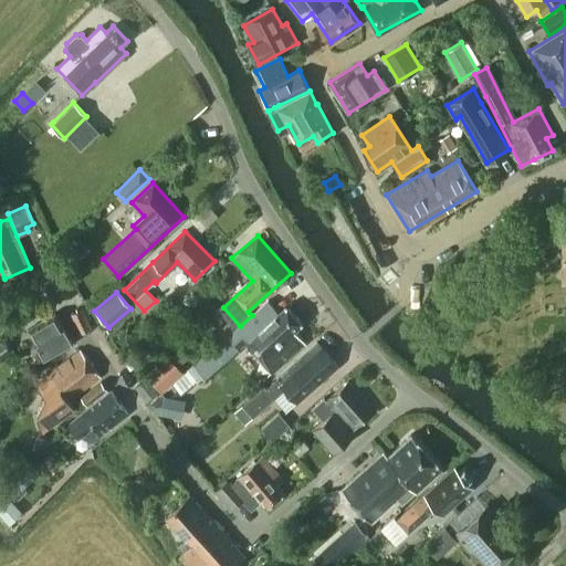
[(268,301),(252,315),(240,326),(195,367),(206,378),(245,343),(260,359),(259,359),(271,373),(305,343),(294,331),(302,324),(285,306),(279,313),(268,301)]
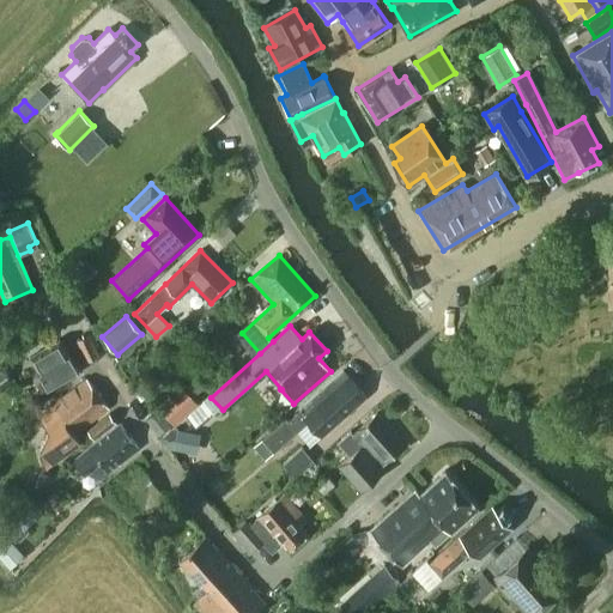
[(98,354),(89,334),(78,340),(87,360),(98,354)]
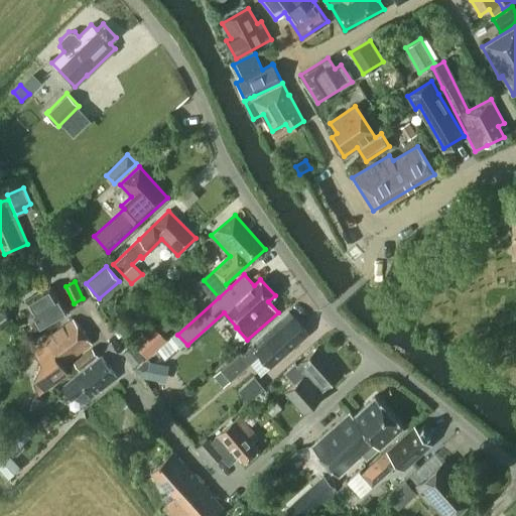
[(67,312),(56,295),(49,285),(25,300),(31,310),(41,328),(67,312)]
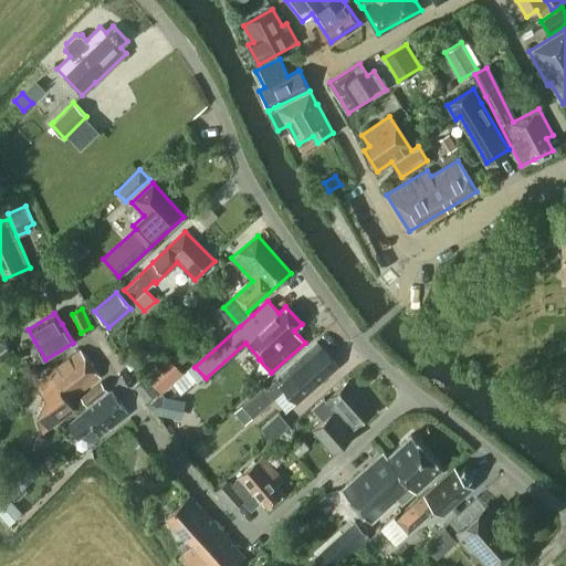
[(2,338),(0,339),(0,362),(1,363),(13,353),(2,338)]
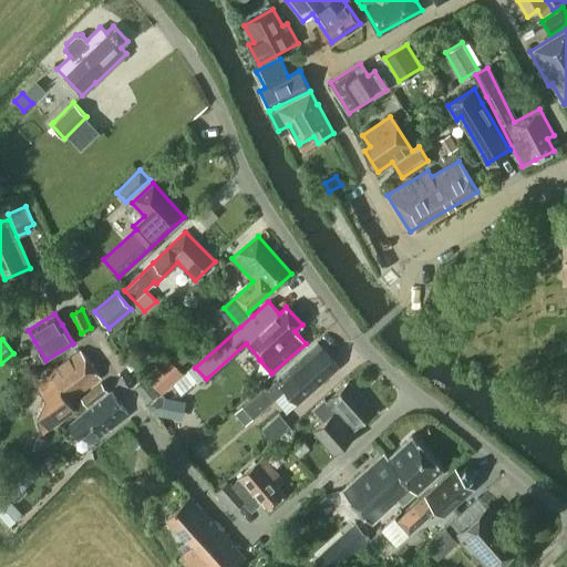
[(265,387),(243,405),(253,418),(286,389),(298,402),(338,367),(317,343),(266,389),(265,387)]
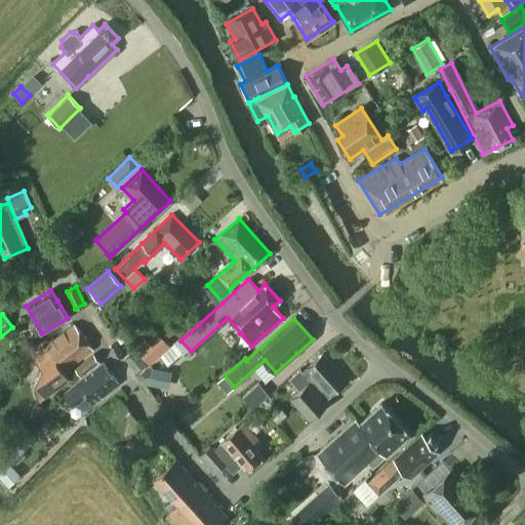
[(65,371),(93,350),(74,324),(32,355),(42,369),(34,384),(40,400),(70,378),(65,371)]
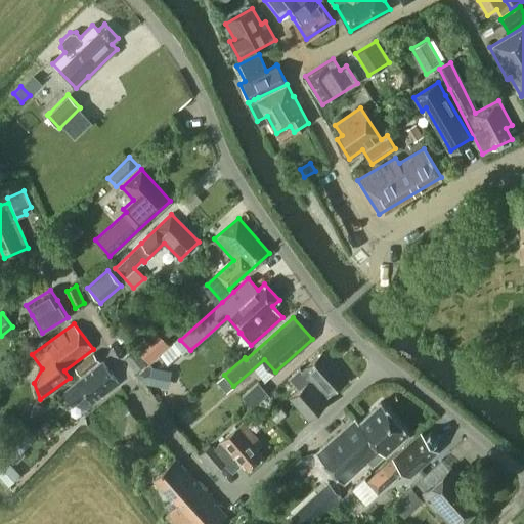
[(170,345),(158,331),(137,348),(149,362),(170,345)]
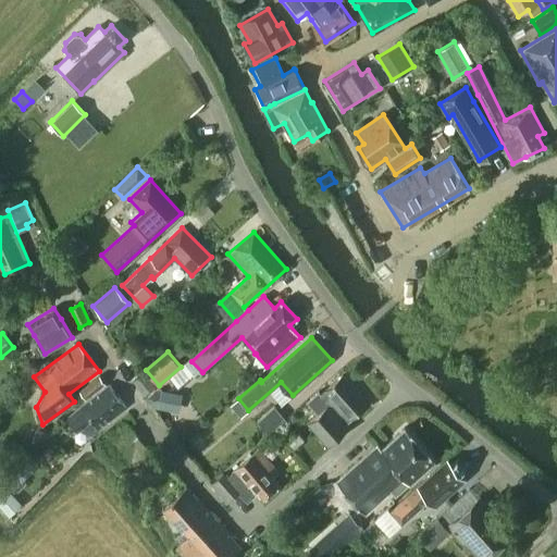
[(190,359),(170,379),(178,387),(194,374),(197,378),(198,378),(201,378),(202,376),(203,373),(202,372),(192,361),(190,359)]
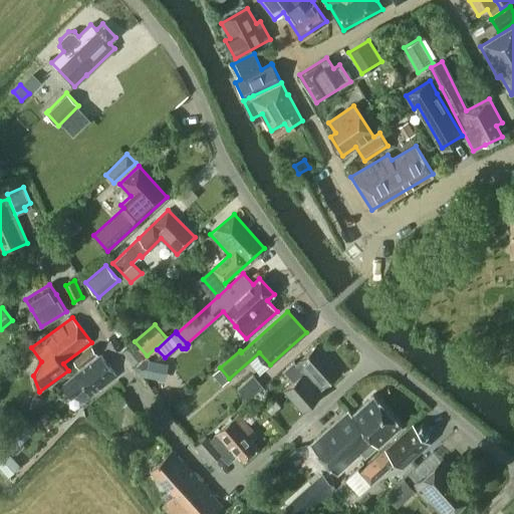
[(122,351),(134,364),(144,356),(133,343),(122,351)]
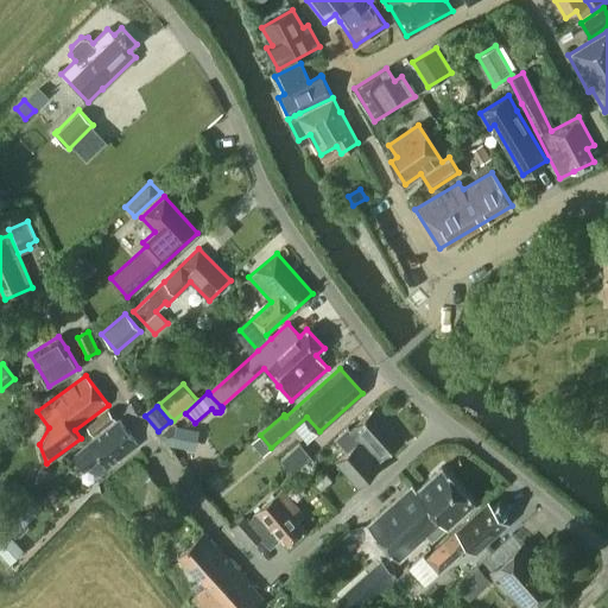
[(115,418),(107,409),(86,425),(93,435),(115,418)]
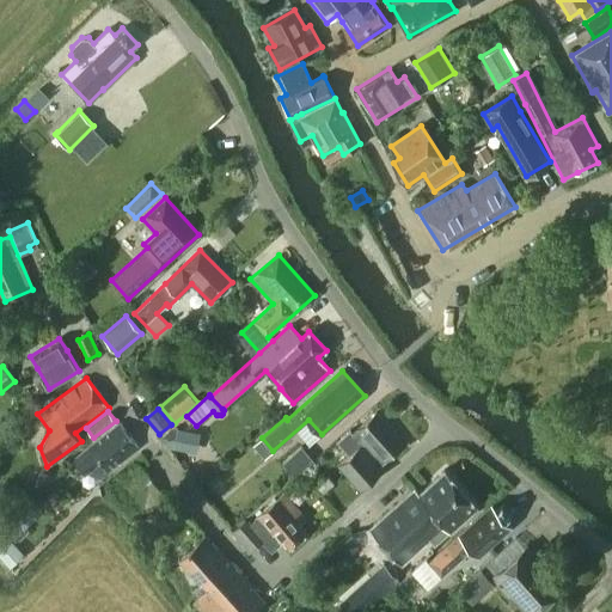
[(381,470),(379,466),(404,444),(375,412),(352,434),(349,432),(336,442),(348,456),(343,459),(366,484),(381,470)]
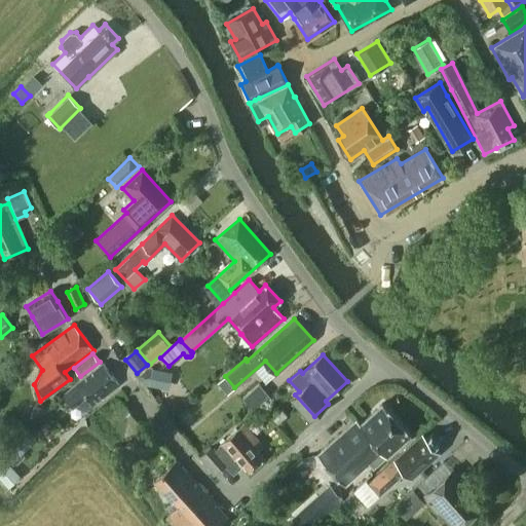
[(94,405),(118,384),(103,364),(63,395),(73,407),(86,396),(94,405)]
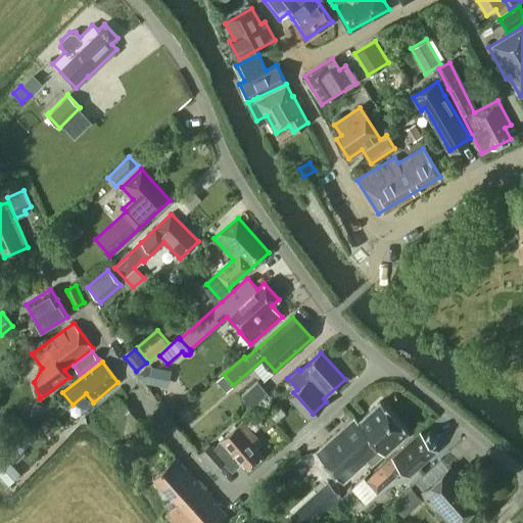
[(151,367),(148,381),(165,385),(169,371),(151,367)]
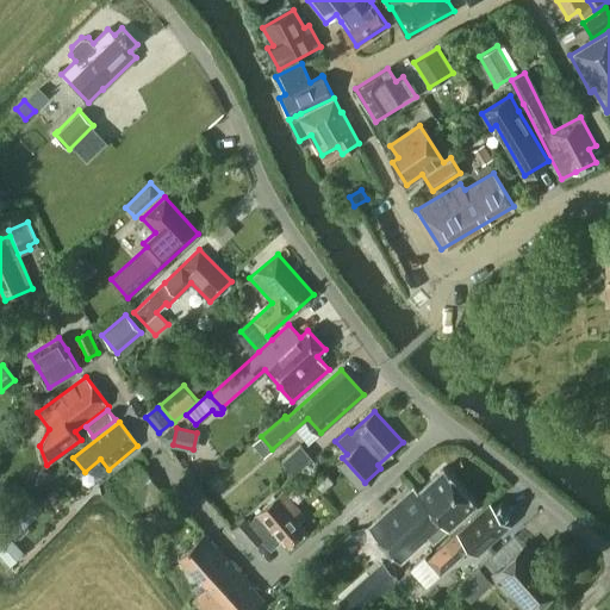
[(272,449),(261,437),(253,444),(263,456),(272,449)]
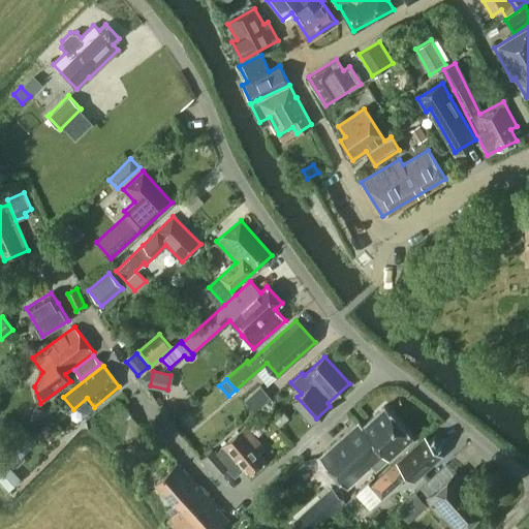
[(271,398),(259,384),(244,399),(254,411),(271,398)]
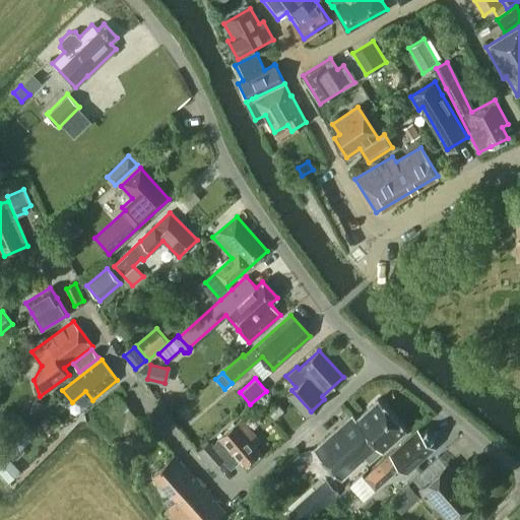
[(352,415),(315,449),(340,477),(365,456),(369,461),(404,429),(378,399),(355,418),(352,415)]
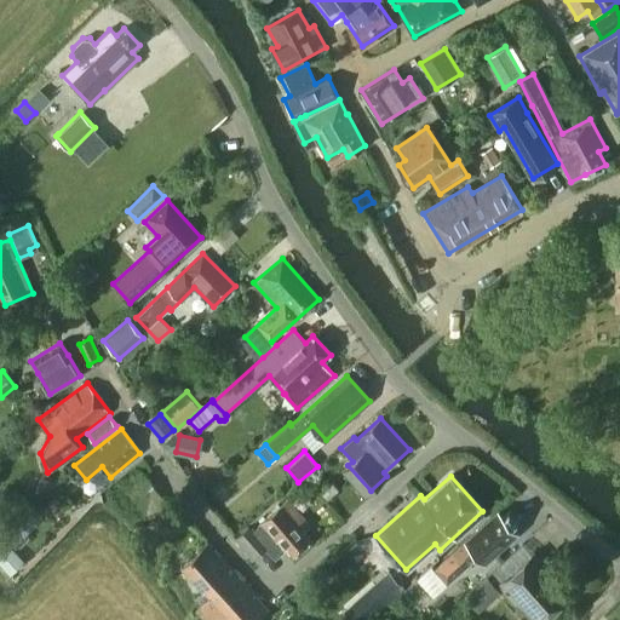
[(41,477),(35,495),(39,500),(55,483),(51,480),(41,477)]
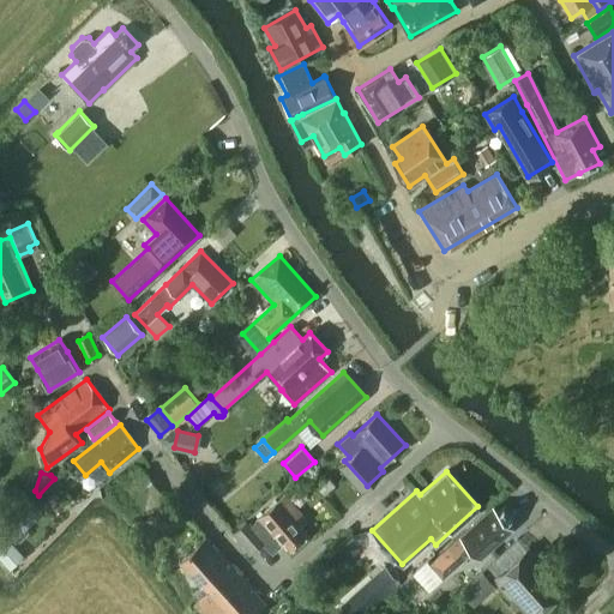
[(331,477),(319,487),(324,494),(336,483),(331,477)]
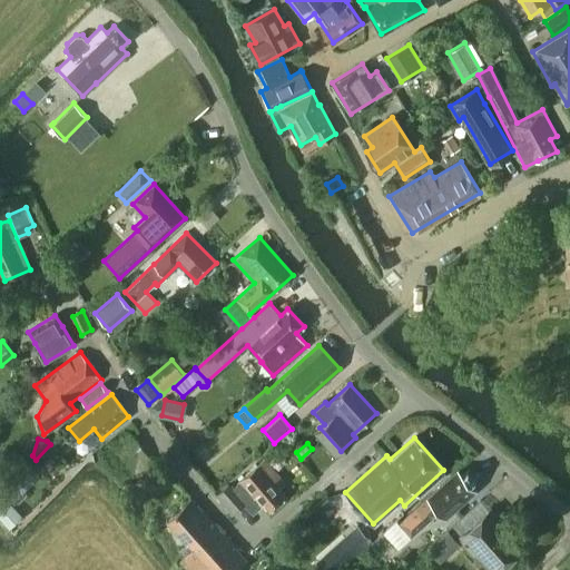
[(228,484),(216,495),(233,513),(251,498),(258,507),(263,502),(271,510),(285,497),(278,489),(285,483),(264,460),(237,483),(238,483),(232,489),(228,484)]
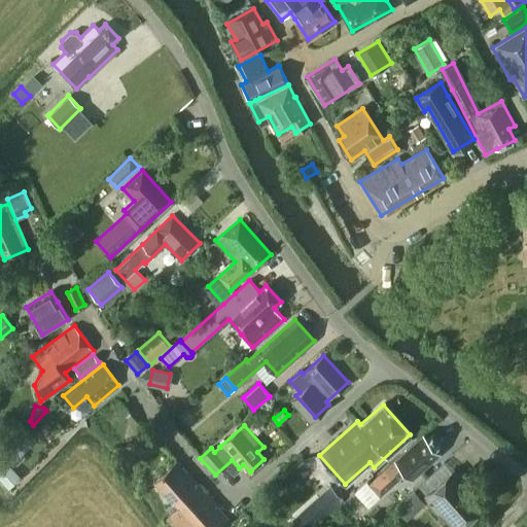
[(422,434),(384,469),(370,483),(367,481),(355,492),(369,506),(407,471),(411,477),(438,452),(422,434)]
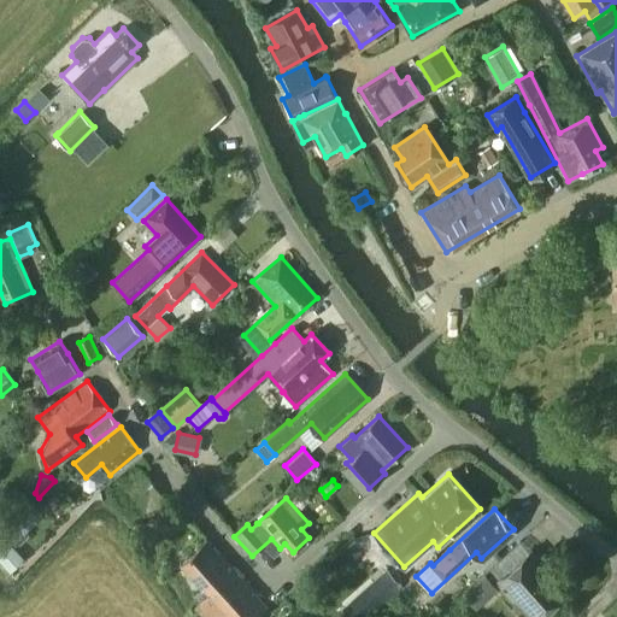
[(27,515),(9,533),(17,540),(34,522),(27,515)]
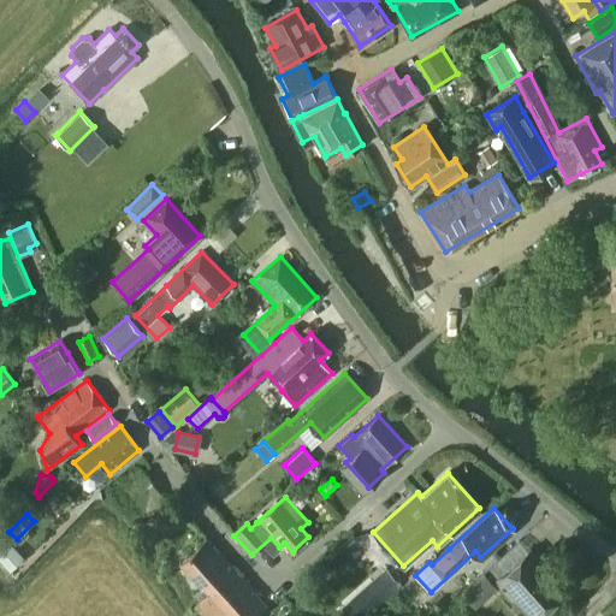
[(9,532),(0,539),(0,558),(11,569),(24,556),(11,542),(15,538),(9,532)]
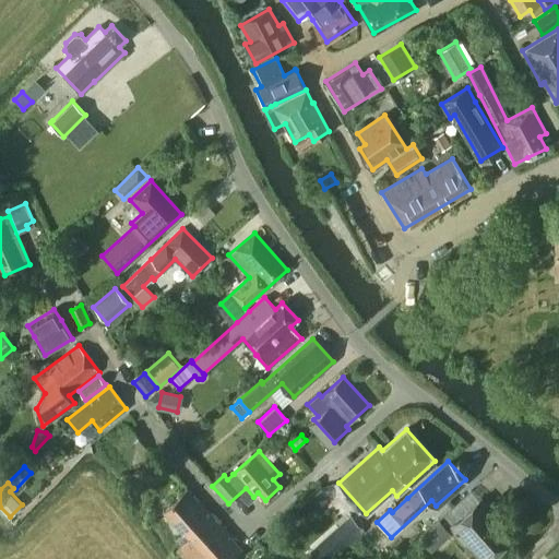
[(188,558),(230,558),(241,549),(229,536),(230,535),(187,488),(163,510),(183,532),(176,538),(181,544),(178,548),(188,558)]
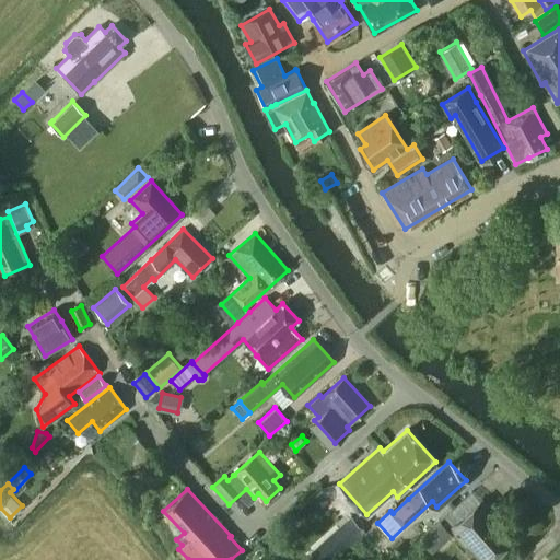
[(482,499),(450,527),(465,545),(468,543),(483,559),(487,559),(515,536),(482,499)]
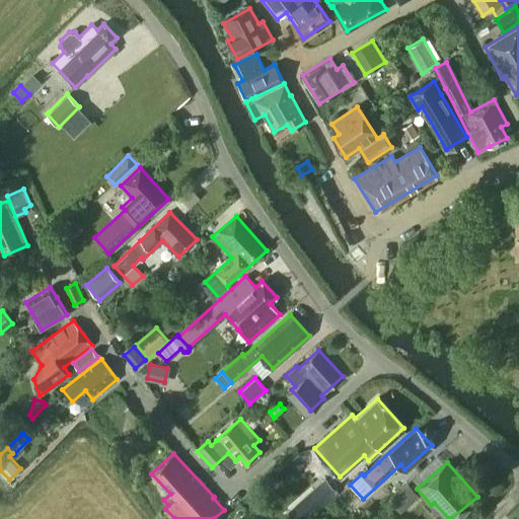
[(324,477),(312,488),(326,503),(339,493),(324,477)]
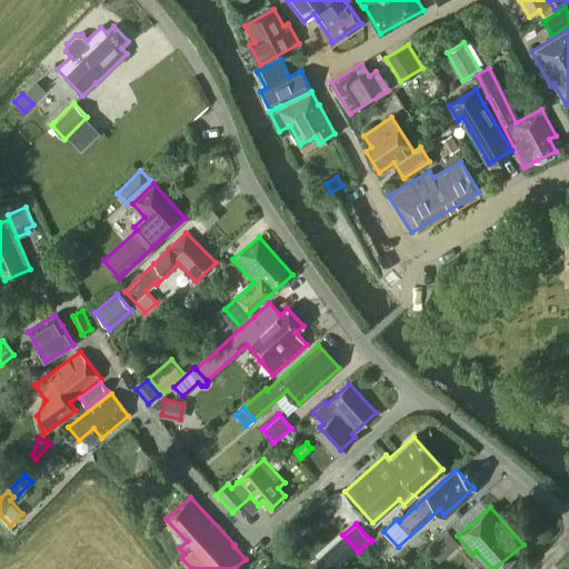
[(458,543),(445,529),(426,547),(439,561),(458,543)]
